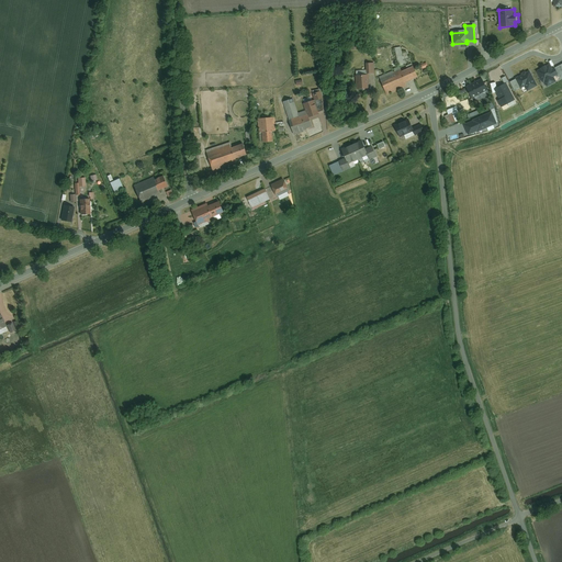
[(402,47),(392,51),(396,68),(406,66),(402,47)]
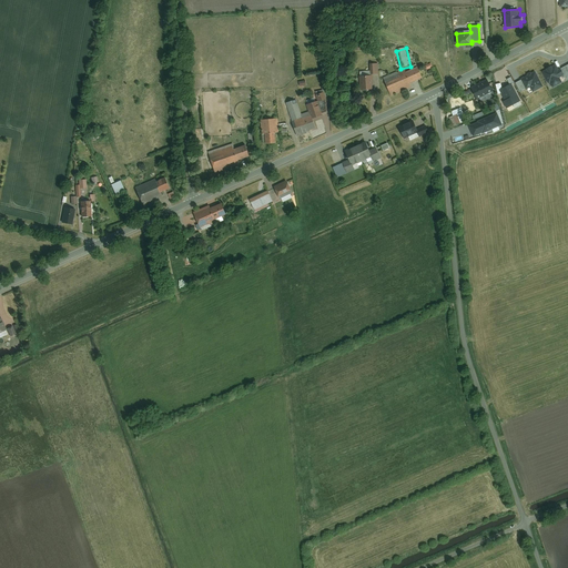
[(563,75),(559,70),(558,70),(556,66),(551,68),(550,68),(547,69),(547,70),(543,73),(548,83),(550,82),(553,87),(558,84),(557,81),(557,78),(563,75)]
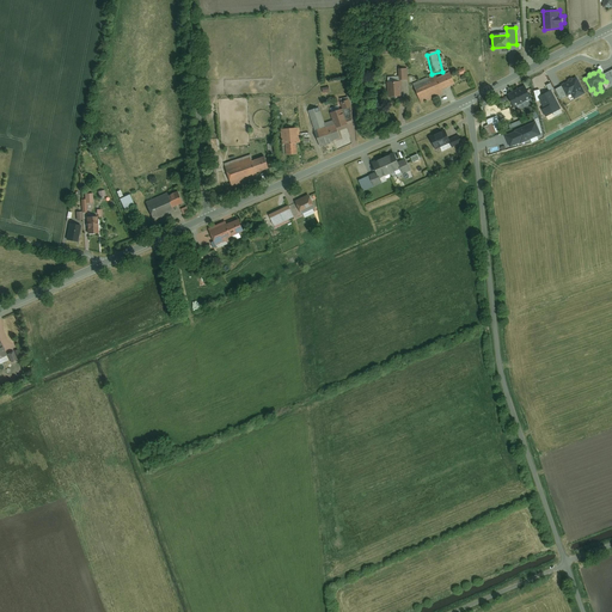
[(416,86),(424,103),(445,95),(444,91),(459,84),(454,73),(440,79),(439,75),(416,86)]
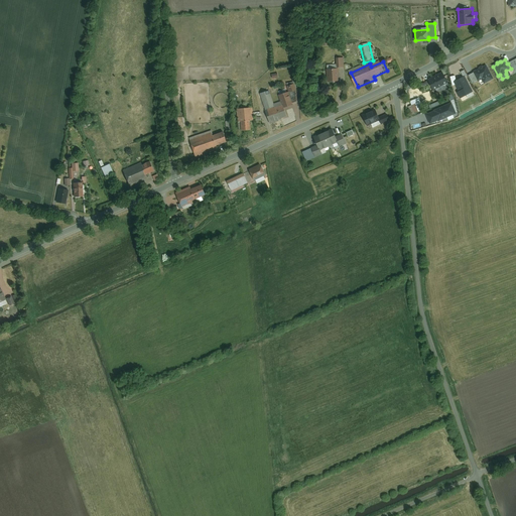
[(487,82),(492,79),(486,67),(474,73),(478,80),(478,81),(485,78),(487,82)]
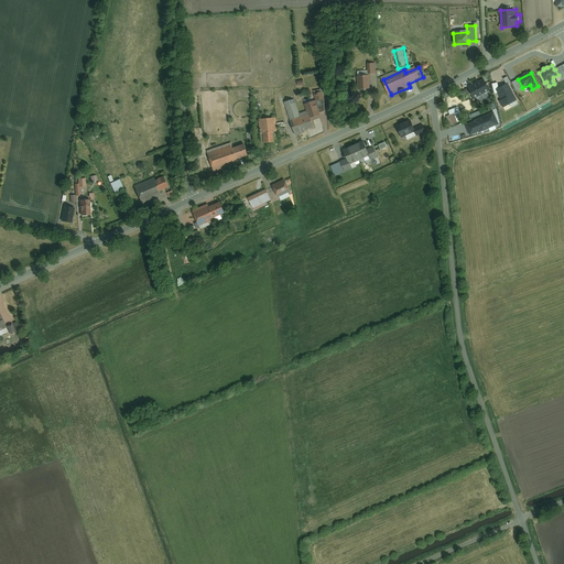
[(373,89),(372,75),(360,76),(361,90),(373,89)]
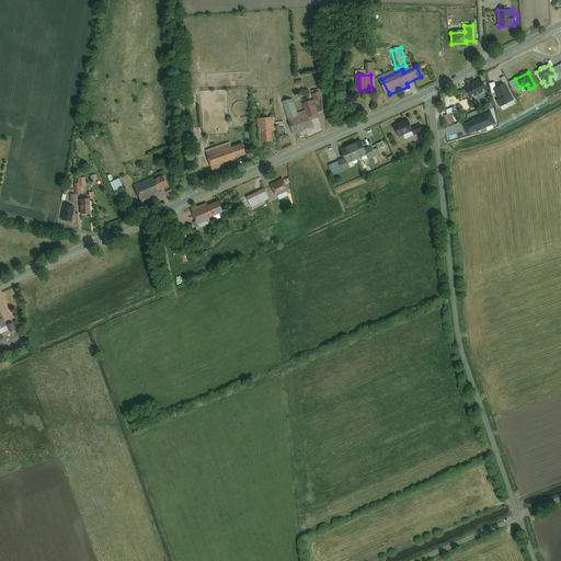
[(309,80),(311,91),(327,89),(324,78),(309,80)]
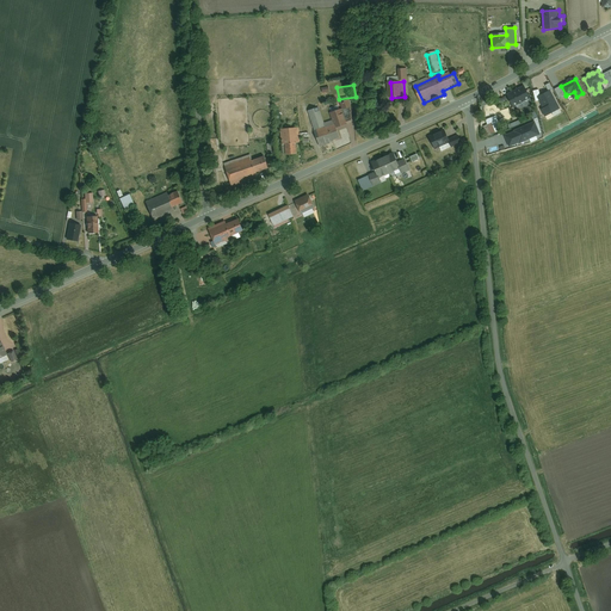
[(530,99),(524,86),(507,94),(513,107),(522,103),(530,99)]
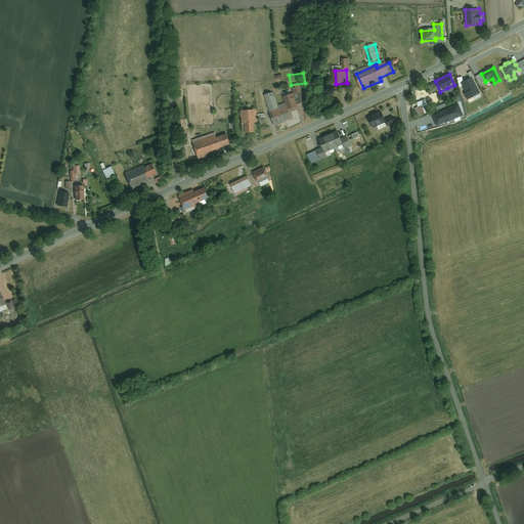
[(485,81),(481,74),(475,77),(479,84),(485,81)]
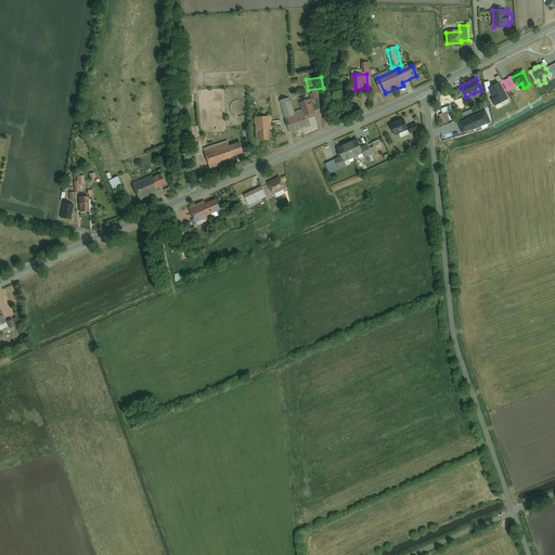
[(495,105),(507,99),(500,82),(499,82),(499,84),(490,87),(489,88),(490,91),(494,99),(492,100),(495,105)]
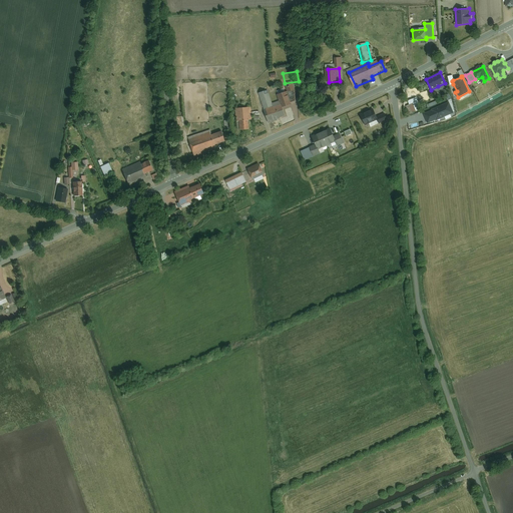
[(288,91),(296,89),(294,82),(286,85),(288,91)]
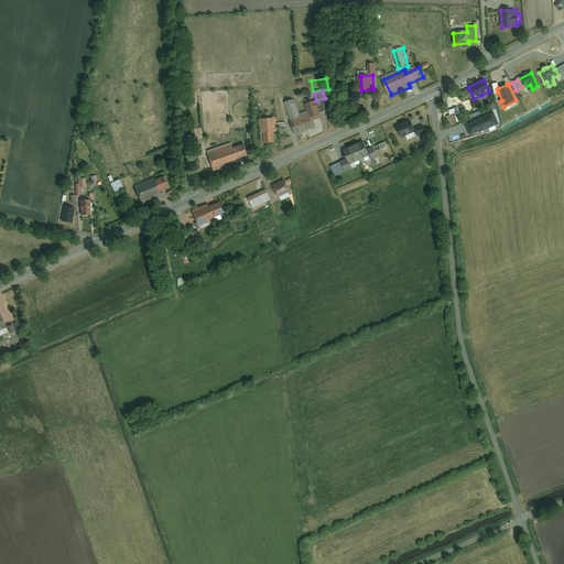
[(292,121),(302,118),(295,99),(285,104),(292,121)]
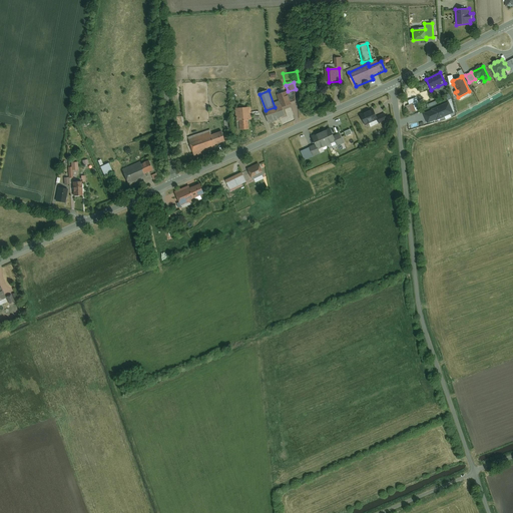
[(289,92),(280,95),(286,108),(294,104),(294,103),(289,93),(289,92)]
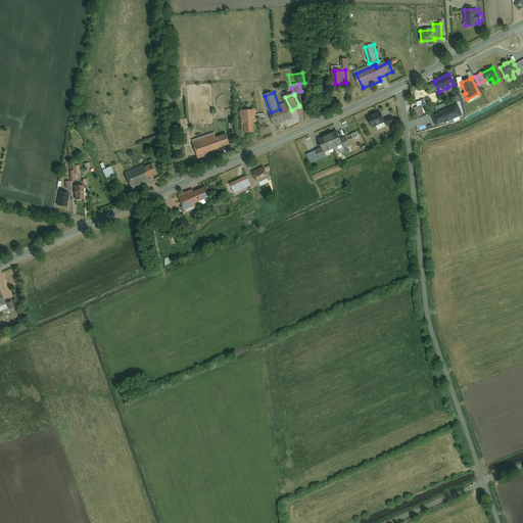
[(302,94),(294,95),(299,105),(303,104),(302,94)]
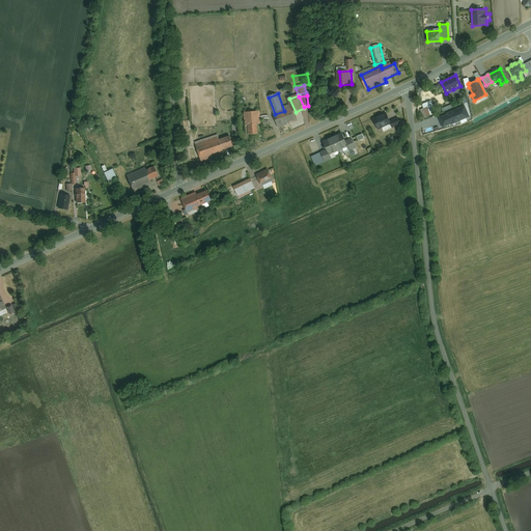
[(427,116),(441,111),(440,109),(435,111),(432,105),(424,108),(427,116)]
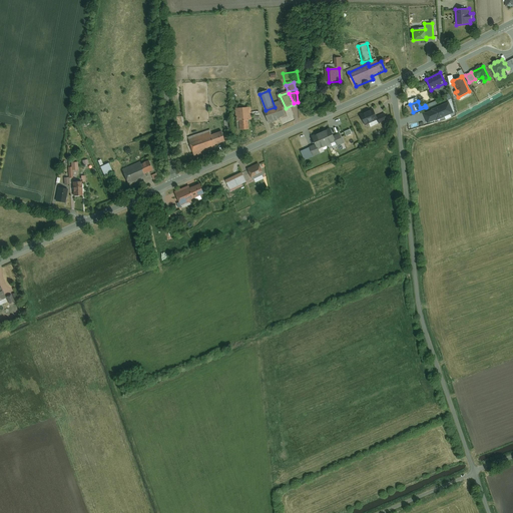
[(436,119),(453,112),(449,103),(432,110),(432,111),(436,119)]
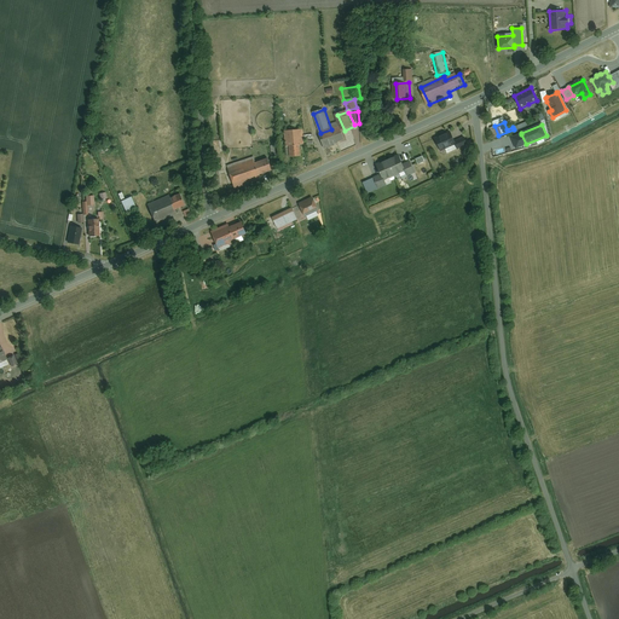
[(320,133),(327,149),(347,142),(341,126),(331,129),(320,133)]
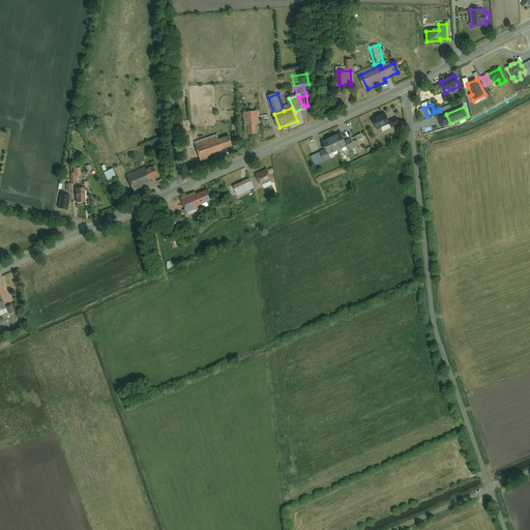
[(260,124),(259,112),(243,113),(244,125),(248,125),(249,135),(259,135),(258,124),(260,124)]
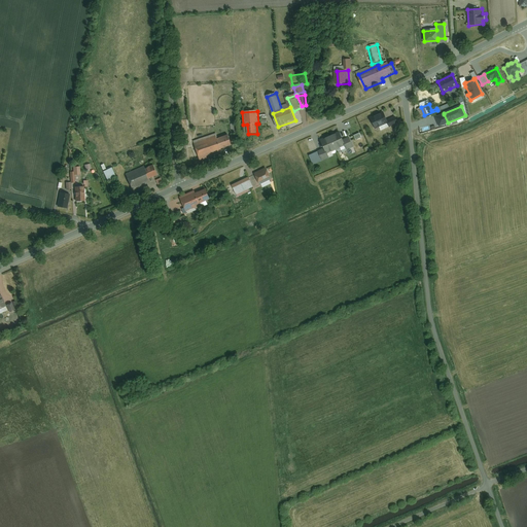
[(386,112),(372,119),(377,130),(388,124),(389,128),(398,124),(395,117),(389,120),(386,112)]
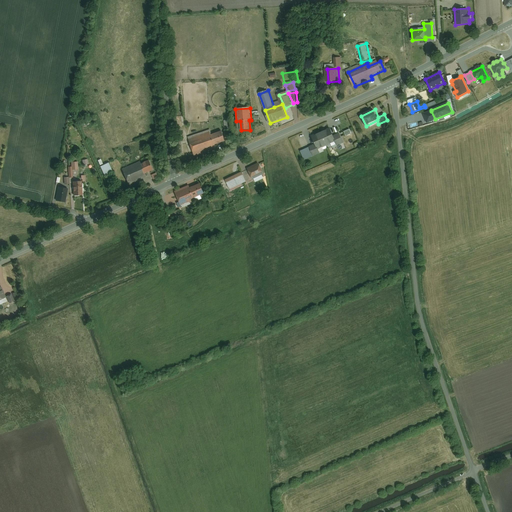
[(435,119),(431,111),(423,114),(427,122),(435,119)]
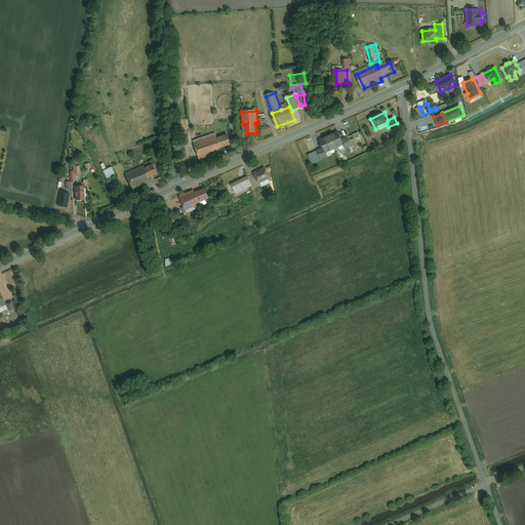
[(338,134),(329,138),(334,151),(335,152),(347,147),(348,150),(355,147),(351,137),(348,138),(347,137),(340,139),(338,134)]
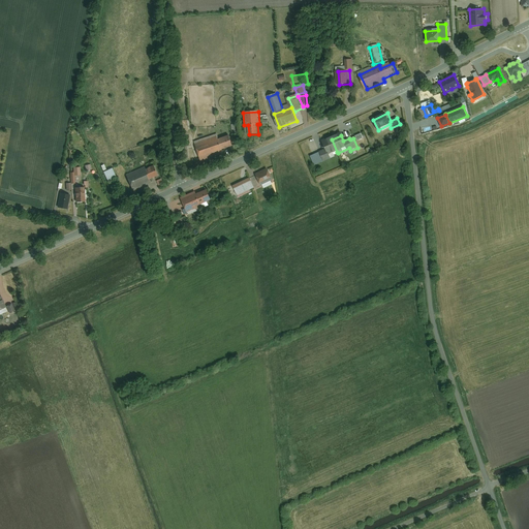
[(219,136),(196,145),(203,162),(225,154),(224,151),(237,146),(232,136),(220,141),(219,136)]
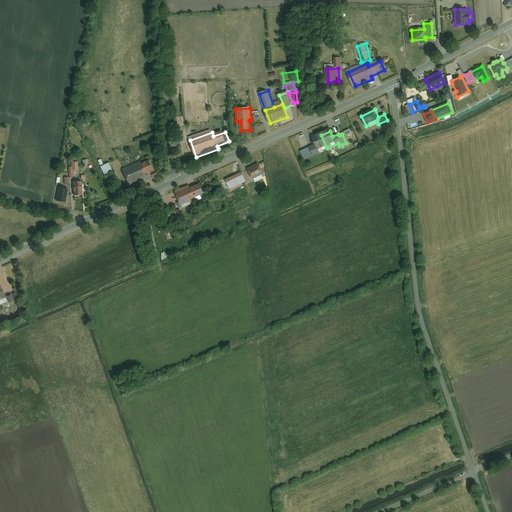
[(321,135),(320,133),(311,137),(315,145),(311,147),(315,156),(323,152),(322,149),(326,147),(321,135)]
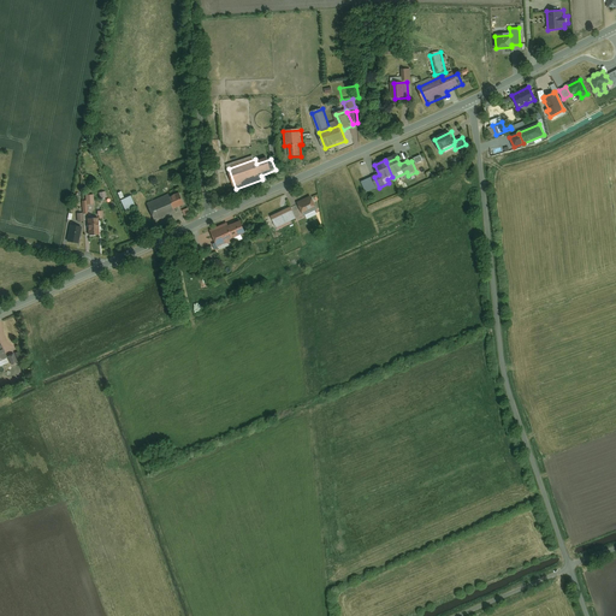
[(183,194),(173,199),(178,209),(189,205),(183,194)]
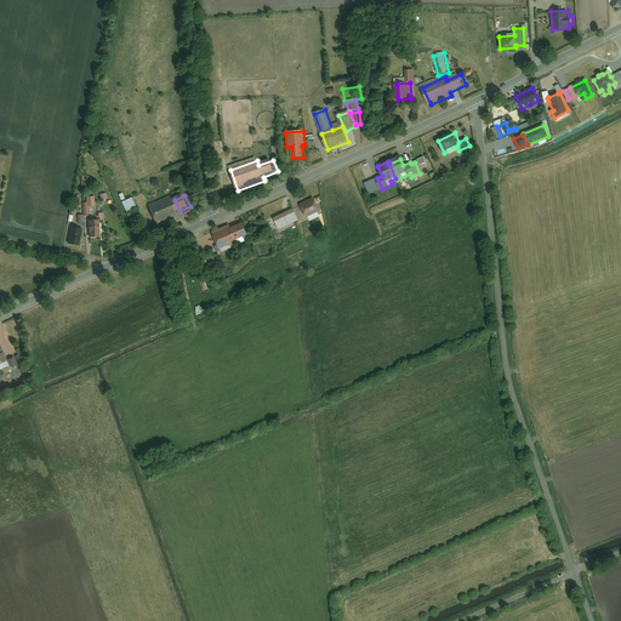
[(172,197),(151,206),(158,223),(181,214),(180,211),(175,200),(172,197)]
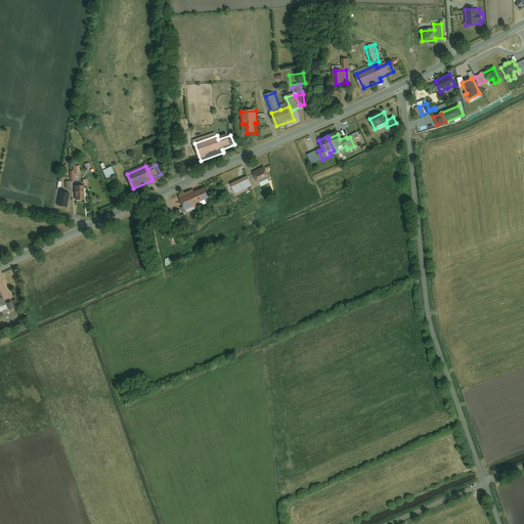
[(82,175),(81,167),(75,167),(76,172),(72,172),(73,183),(77,183),(76,176),(82,175)]
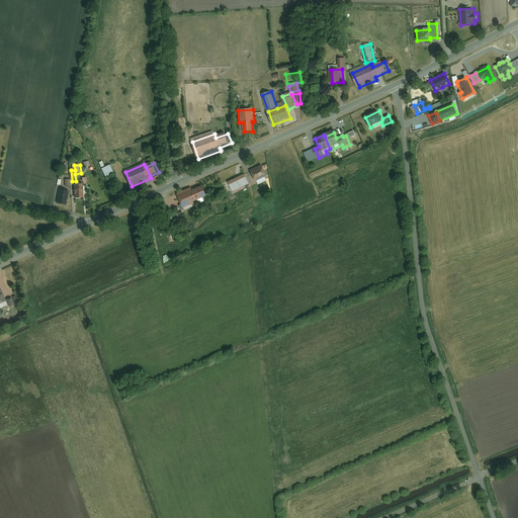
[(109,165),(101,169),(105,178),(113,175),(109,165)]
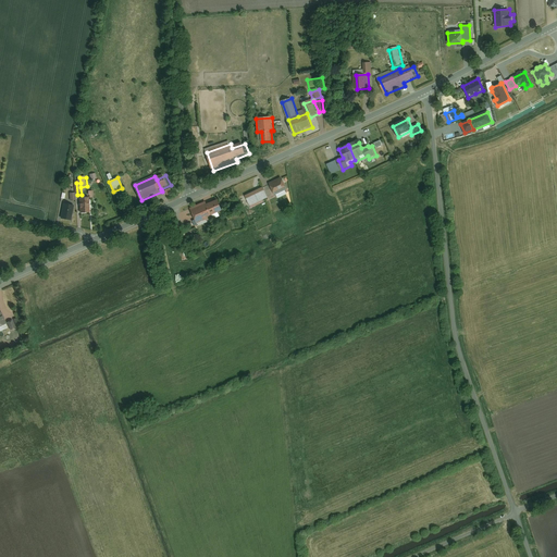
[(270,184),(274,195),(287,188),(283,177),(270,184)]
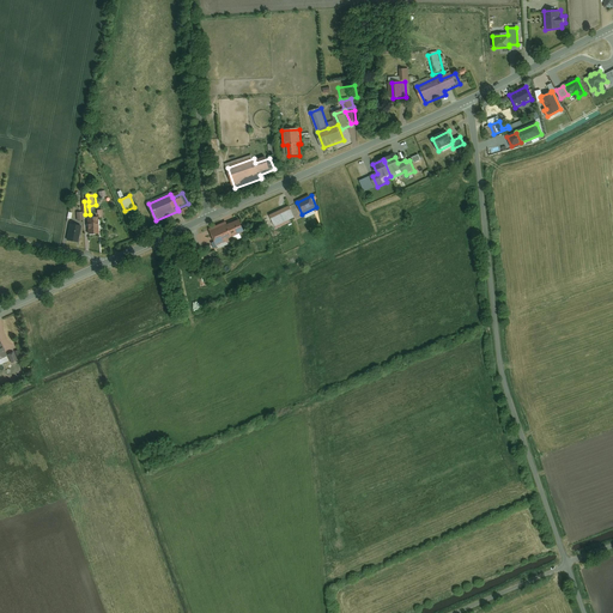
[(277,228),(297,218),(291,208),(272,217),(277,228)]
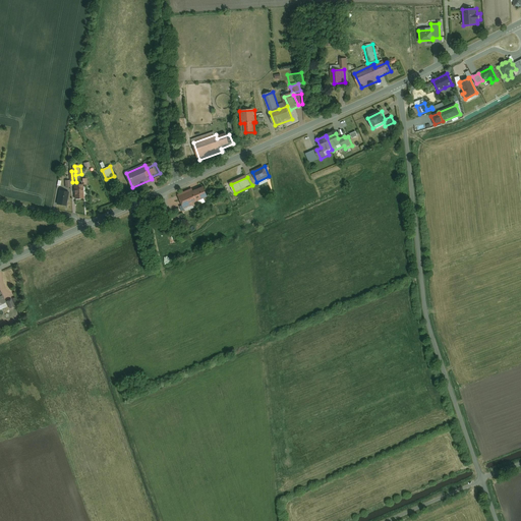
[(75,185),(75,199),(85,199),(85,185),(75,185)]
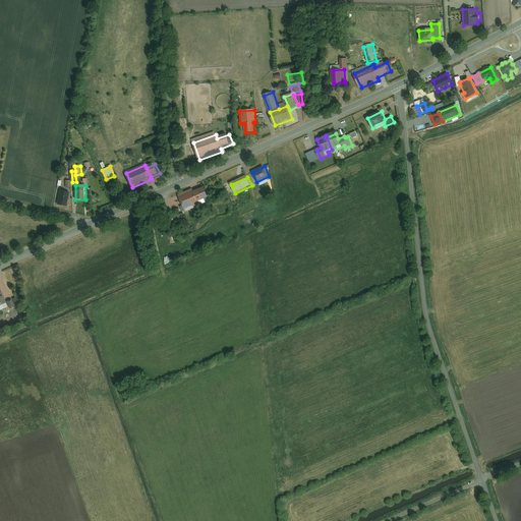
[(191,188),(177,195),(183,209),(209,196),(205,186),(193,191),(191,188)]
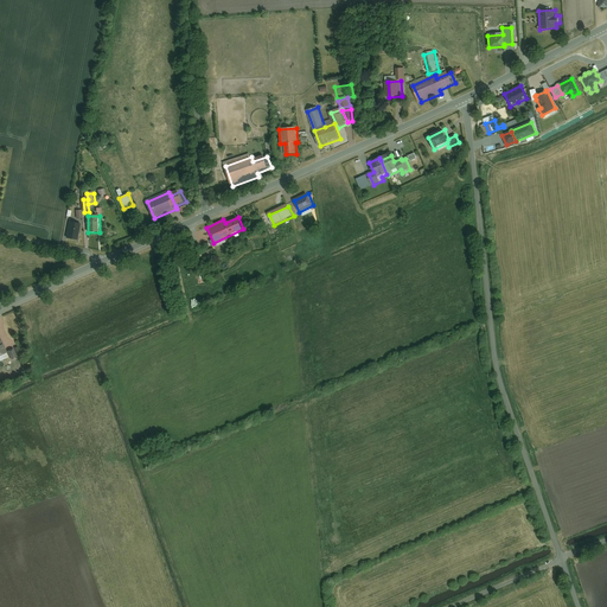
[(69,222),(65,238),(77,241),(81,224),(69,222)]
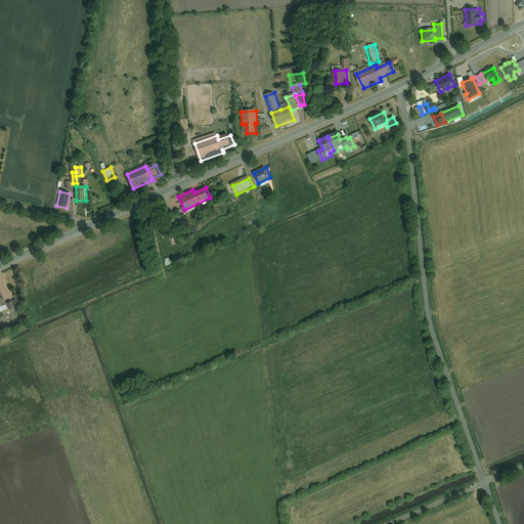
[(13,300),(7,303),(10,310),(16,308),(13,300)]
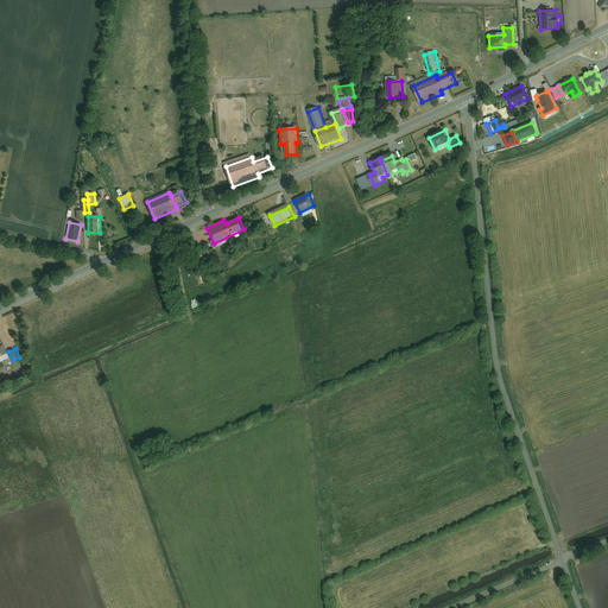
All buildings are outlined.
